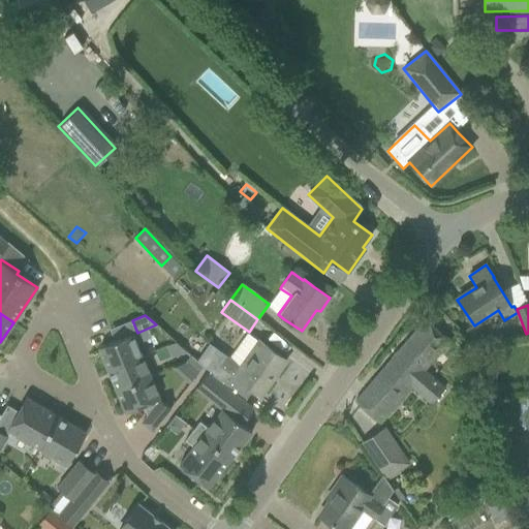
[(354,402),(370,415),(379,423),(410,386),(431,404),(444,389),(423,371),(448,341),(425,320),(354,402)]
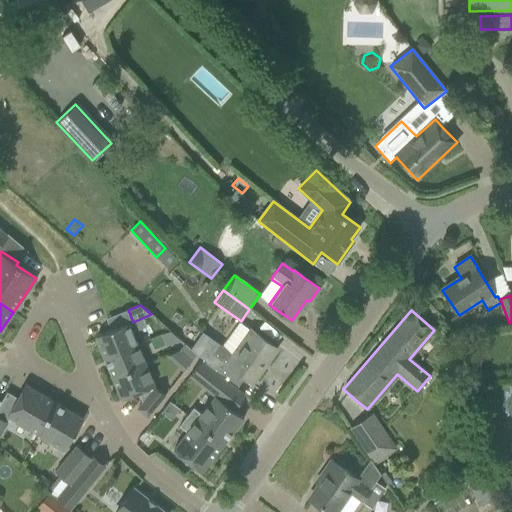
[(208,348),(200,357),(219,373),(236,385),(243,376),(252,382),(276,348),(260,337),(239,321),(222,347),(217,344),(213,351),(208,348)]
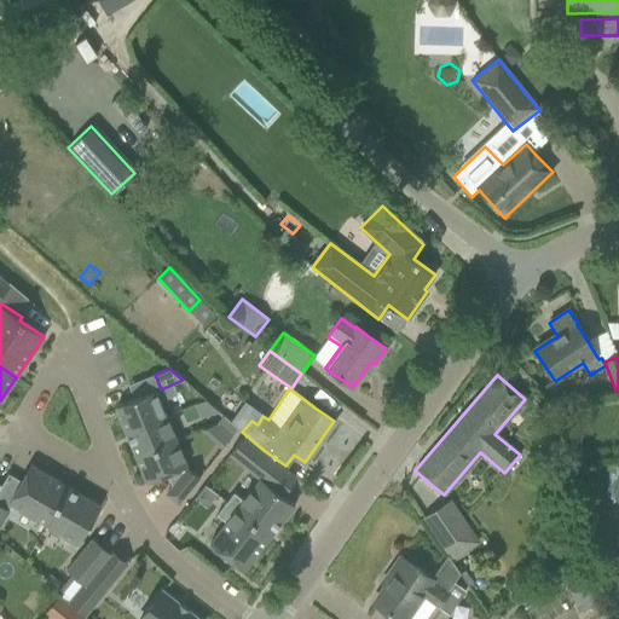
[(166,417),(155,391),(115,408),(126,433),(166,417)]
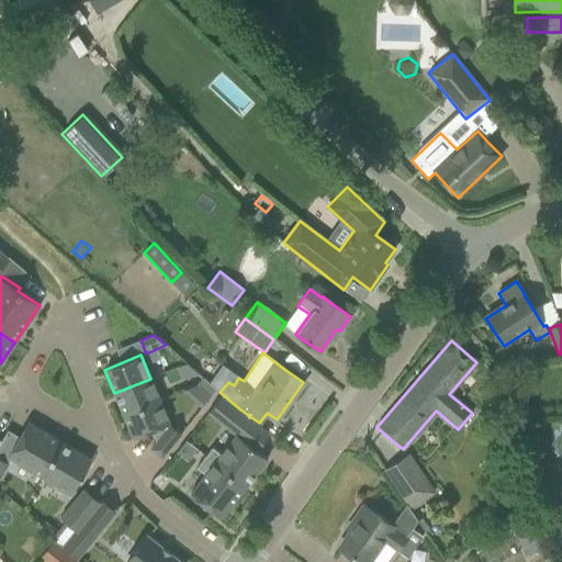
[(215,390),(203,378),(197,384),(210,396),(215,390)]
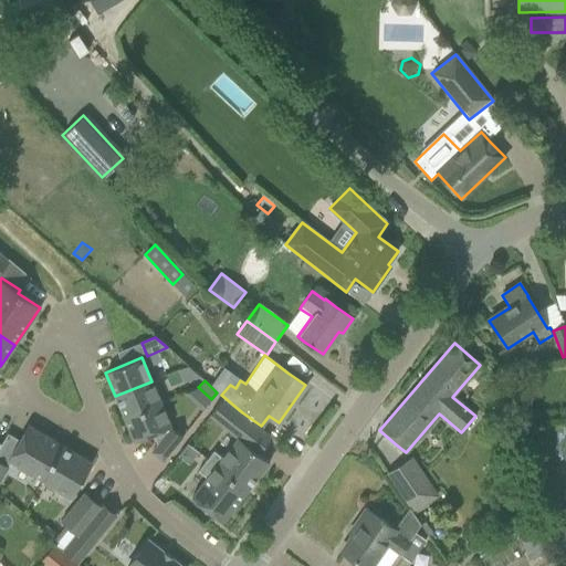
[(160,404),(152,381),(115,396),(124,418),(160,404)]
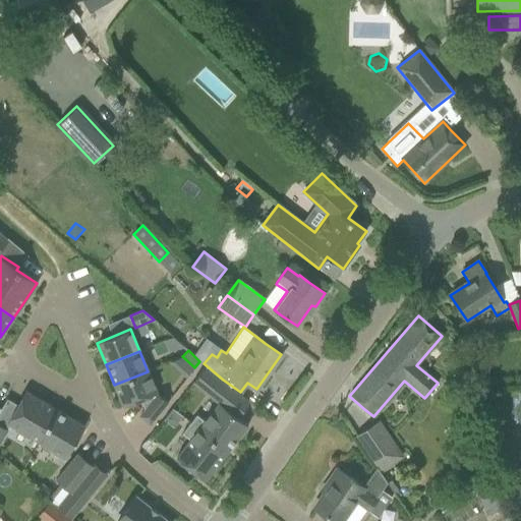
[(196,379),(216,394),(225,383),(206,367),(196,379)]
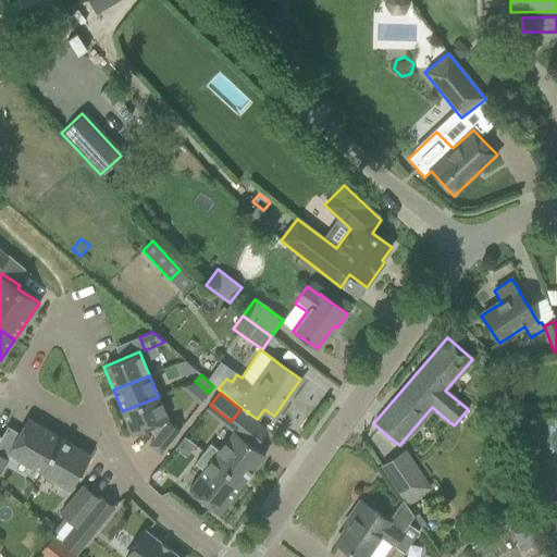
[(169,421),(158,397),(122,411),(132,435),(150,428),(155,438),(149,445),(160,454),(180,430),(169,421)]
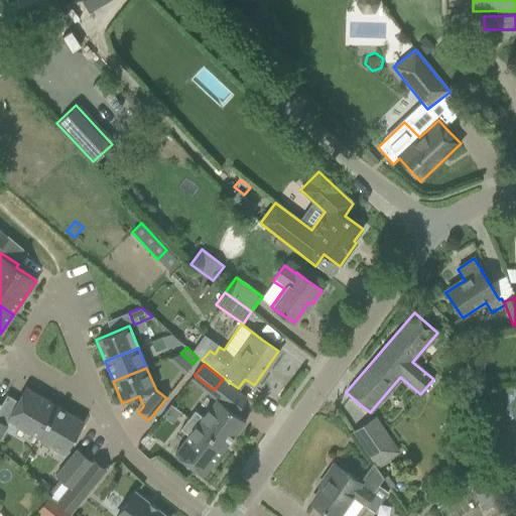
[(38,437),(56,406),(25,388),(7,419),(38,437)]
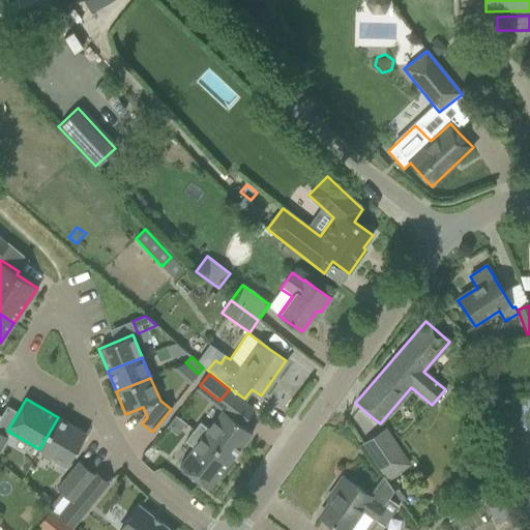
[(232,460),(252,433),(223,410),(208,429),(200,422),(194,430),(227,455),(232,460)]
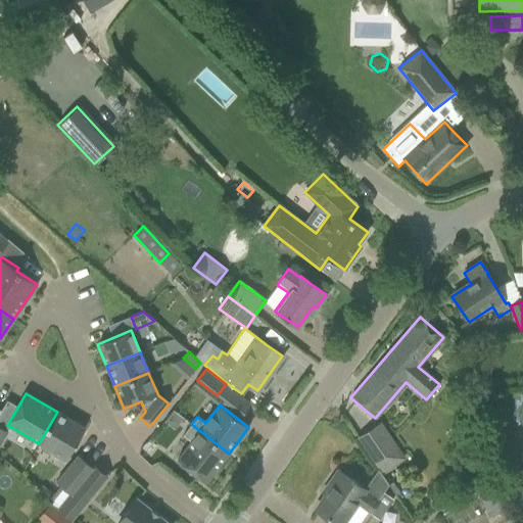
[(174,411),(164,421),(173,428),(181,417),(174,411)]
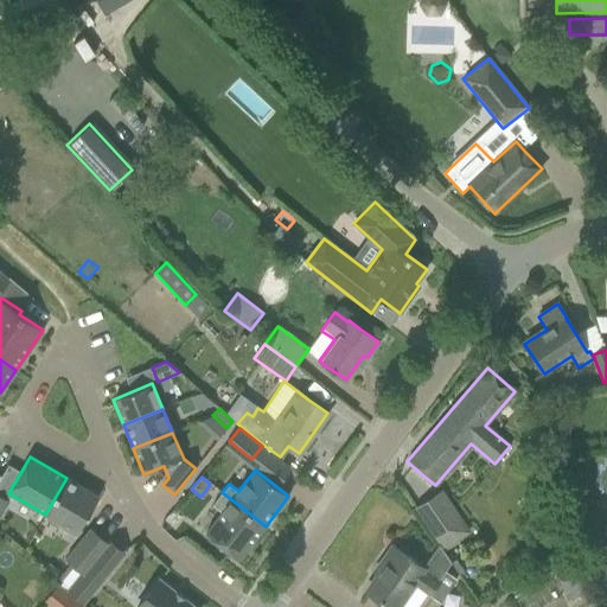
[(75,537),(98,497),(66,478),(45,515),(62,524),(59,528),(75,537)]
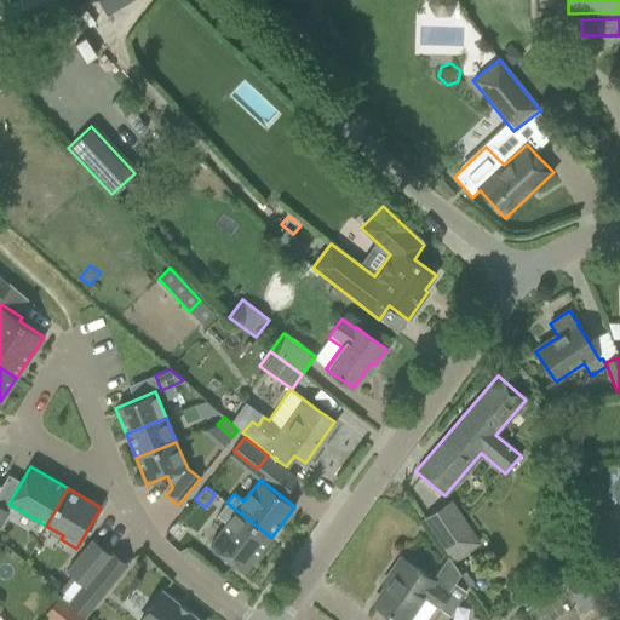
[(271,538),(265,533),(227,503),(217,516),(227,523),(210,545),(244,572),(271,538)]
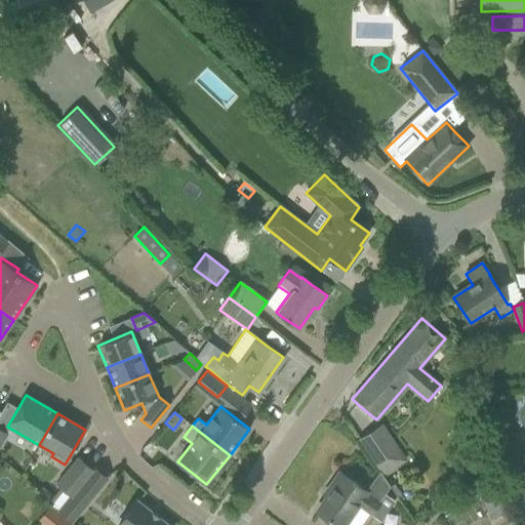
[(392,441),(371,455),(372,456),(388,478),(408,466),(393,442),(392,441)]
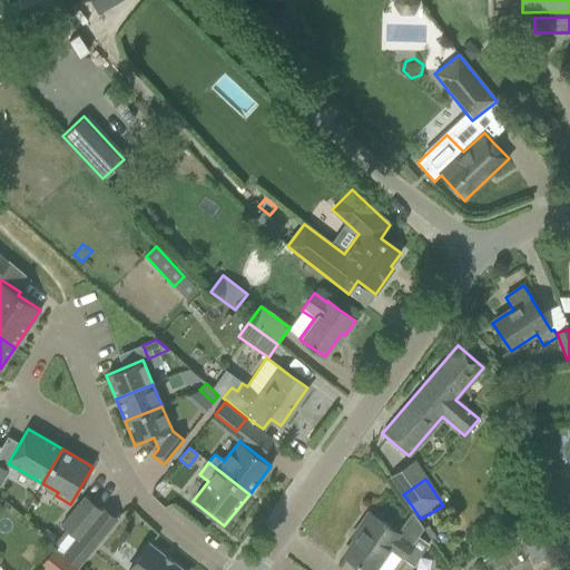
[(81,501),(62,526),(79,539),(87,529),(98,514),(81,501)]
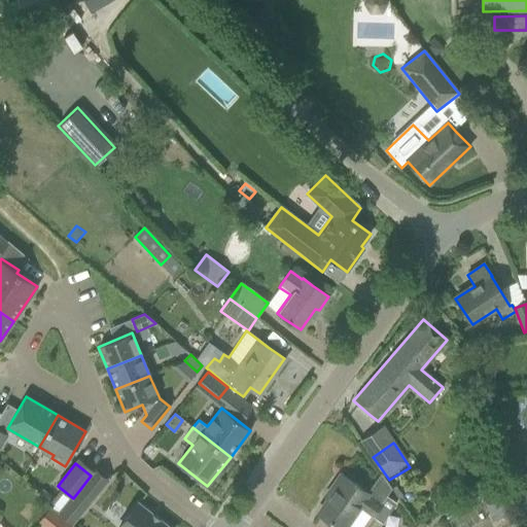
[(335,491),(319,514),(338,526),(361,526),(370,516),(371,517),(390,488),(381,472),(366,493),(341,476),(331,488),(335,491)]
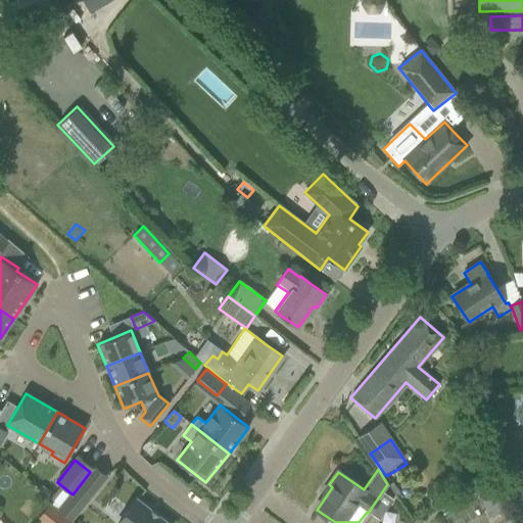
[(73,521),(93,496),(81,486),(80,485),(73,494),(59,511),(73,521)]
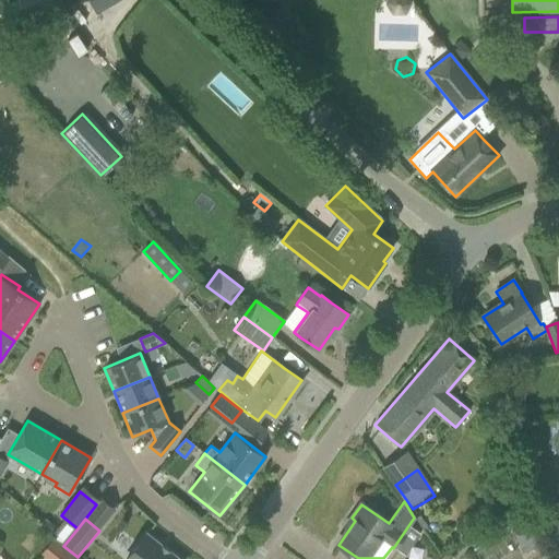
[(179,558),(146,534),(127,558),(179,558)]
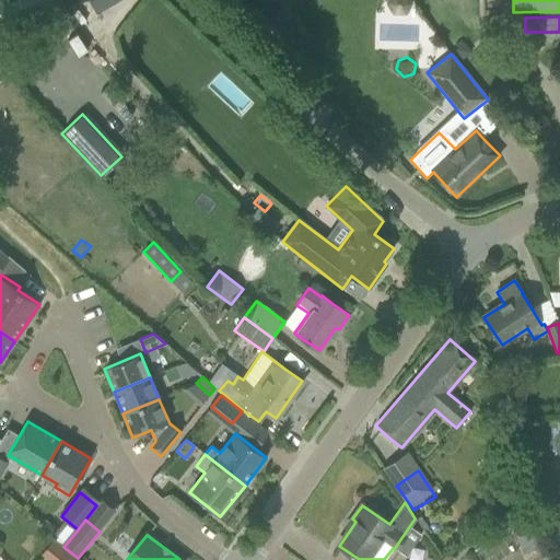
[(42,556),(46,559),(74,559),(53,543),(42,556)]
